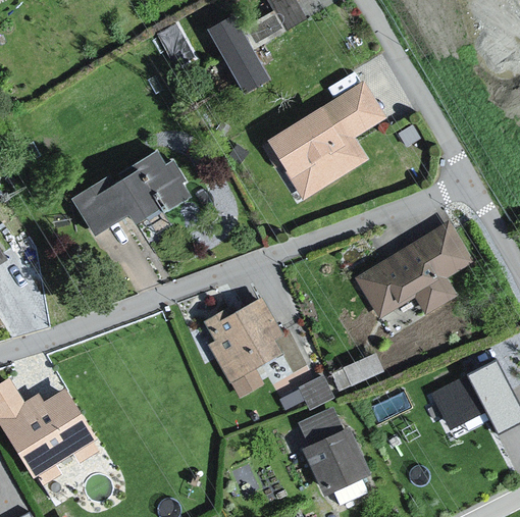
[(277,0),(286,18),(308,8),(304,0),(277,0)]
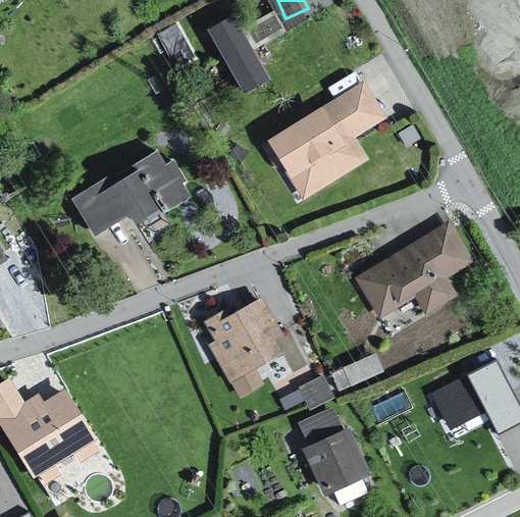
[(231,15),(207,30),(244,96),(271,78),(254,51),(242,31),(231,15)]
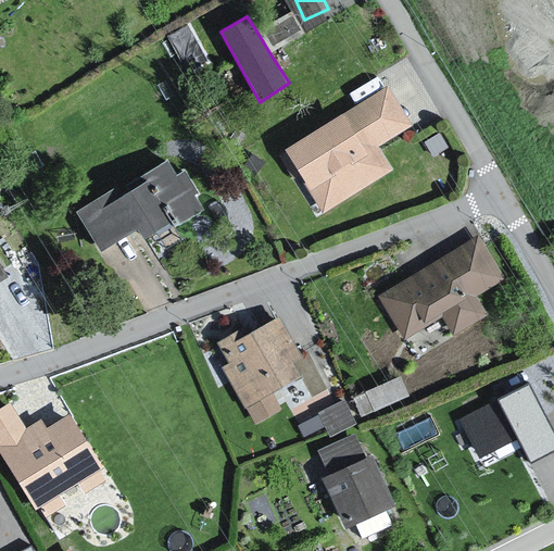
[(291,16),(257,33),(271,54),(305,36),(291,16)]
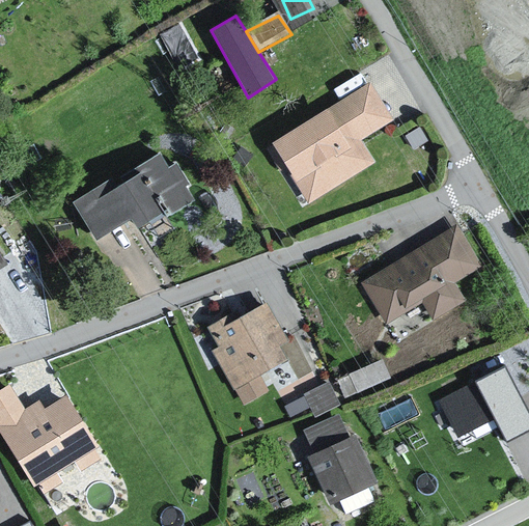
[(371,84),(271,143),(309,204),(380,163),(362,138),(393,118),(371,84)]
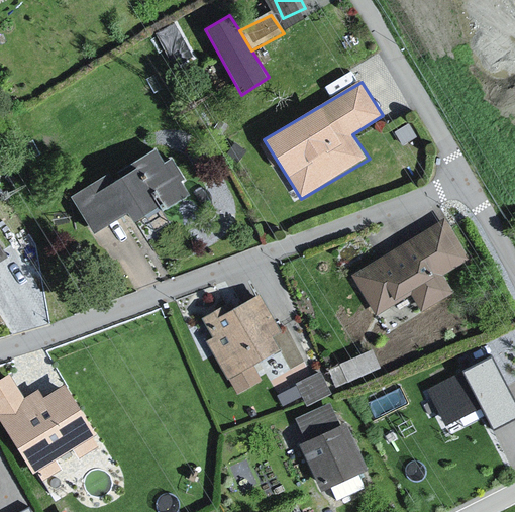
[(110,167),(68,196),(94,231),(125,212),(130,220),(157,206),(161,209),(188,193),(181,182),(185,177),(171,159),(165,161),(156,145),(127,164),(130,167),(116,176),(110,167)]
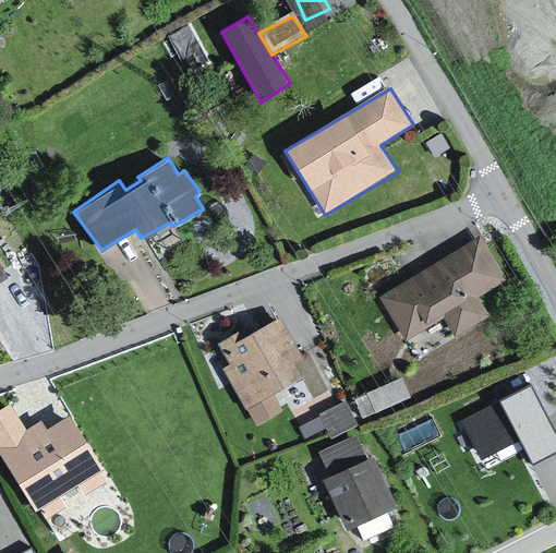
[(480,235),(379,297),(408,341),(443,320),(452,338),(494,317),(480,296),(509,278),(487,248),(491,242),(480,235)]
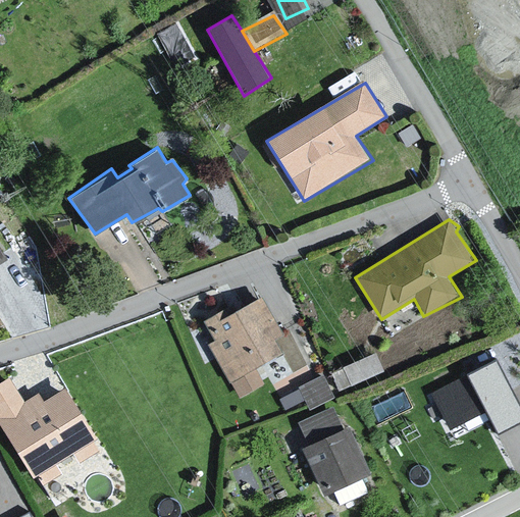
[(0,255),(12,249),(0,226),(0,255)]
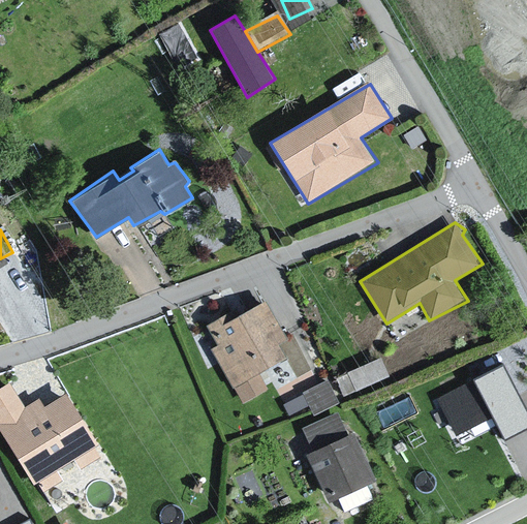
[(242,303),(206,325),(213,339),(218,345),(210,349),(244,402),(270,391),(271,384),(277,382),(284,396),(295,391),(298,384),(321,372),(299,334),(287,339),(268,300),(246,310),(242,303)]
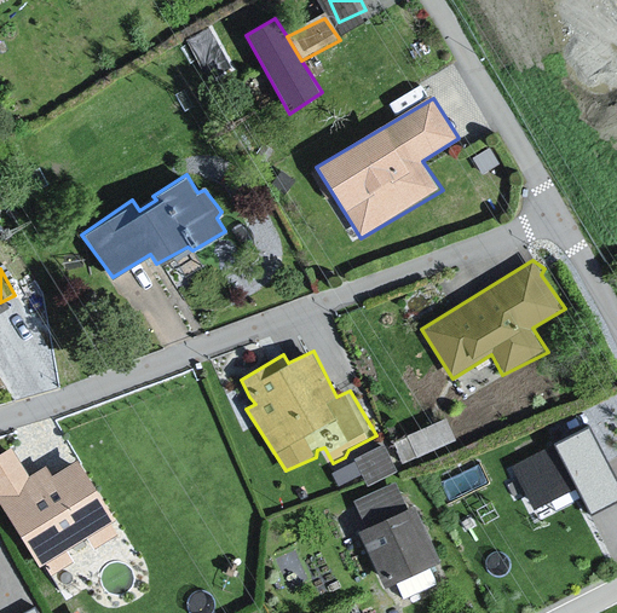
[(449,410),(399,429),(407,446),(455,427),(449,410)]
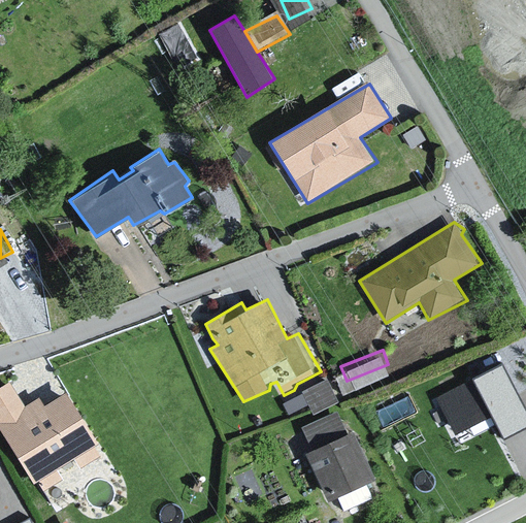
[(510,430),(525,421),(525,378),(512,350),(440,386),(459,424),(497,405),(510,430)]
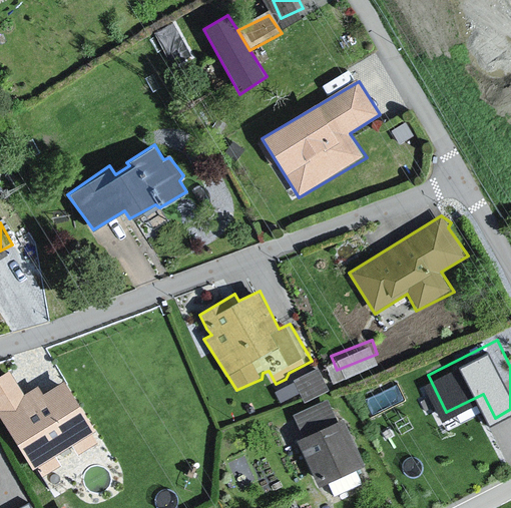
[(91,507),(34,399),(0,416),(0,507),(91,507)]
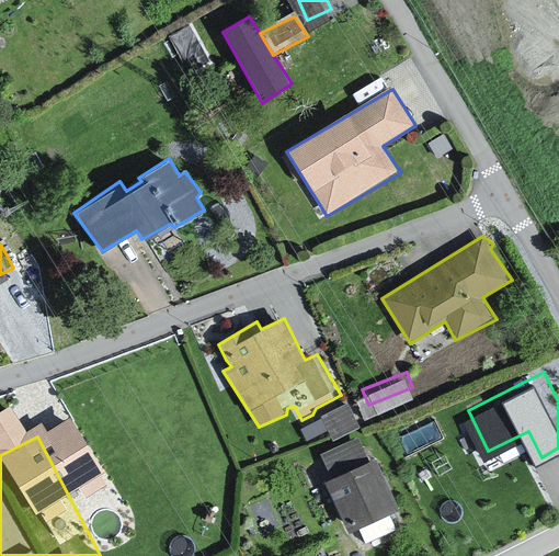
[(321,452),(330,480),(367,462),(357,438),(321,452)]
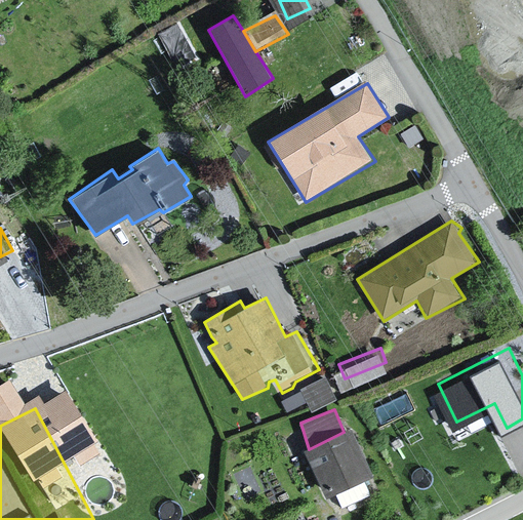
[(309,449),(303,452),(315,490),(322,488),(325,498),(371,476),(349,430),(344,432),(309,449)]
